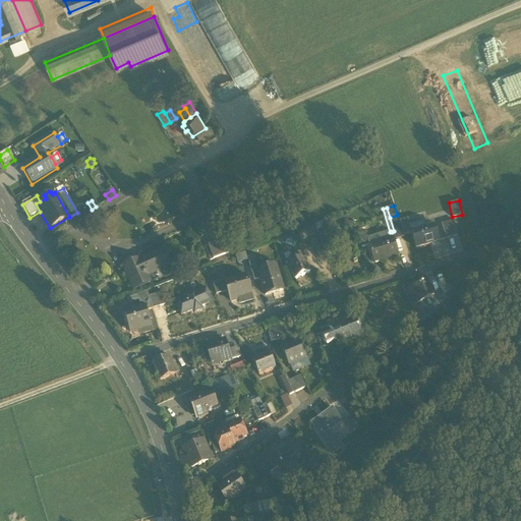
[(394,231),(401,229),(399,223),(397,215),(390,218),(394,231)]
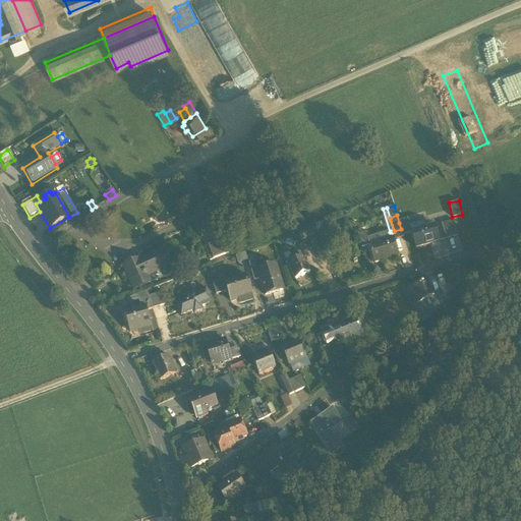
[(403,237),(411,234),(412,234),(409,226),(410,226),(408,220),(399,223),(401,229),(403,237)]
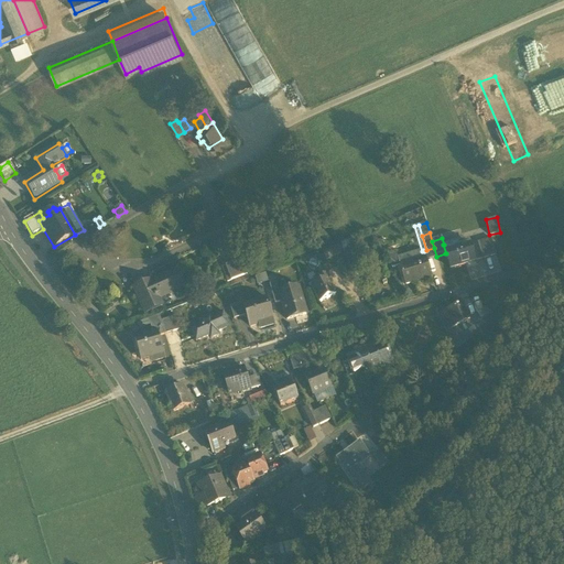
[(478,243),(483,260),(496,256),(491,239),(478,243)]
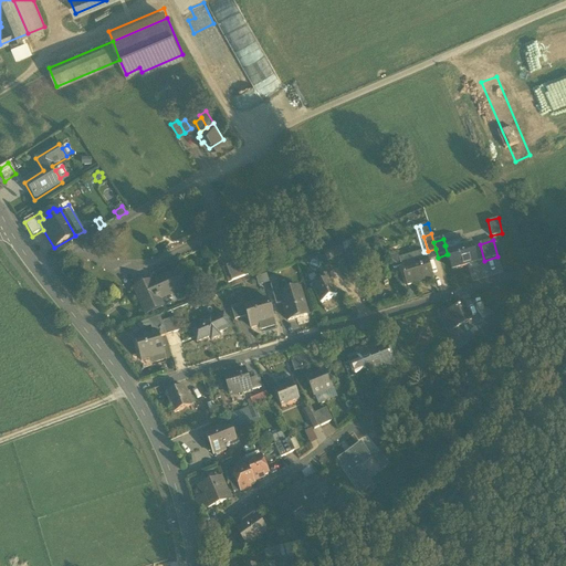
[(352,241),(342,245),(344,252),(355,248),(352,241)]
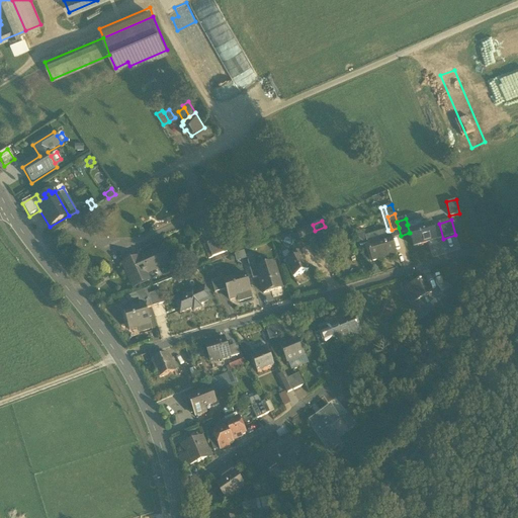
[(409,233),(414,248),(436,241),(432,226),(431,226),(422,229),(421,225),(420,222),(408,225),(407,225),(410,233),(409,233)]
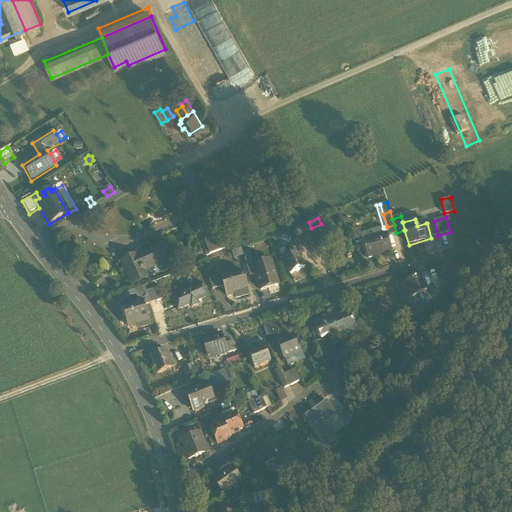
[(298,227),(301,234),(310,230),(307,223),(298,227)]
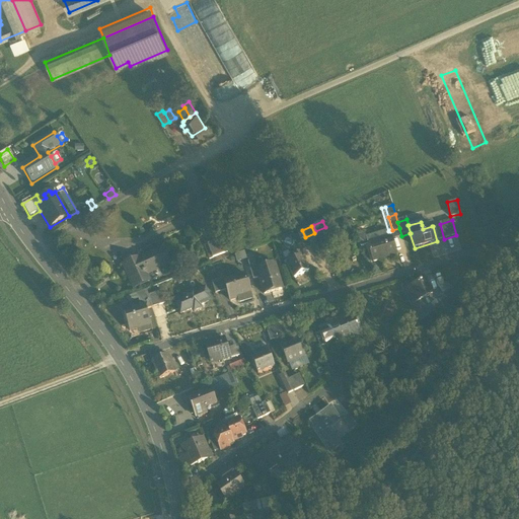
[(391,237),(393,241),(402,238),(401,236),(399,228),(392,230),(390,231),(391,237)]
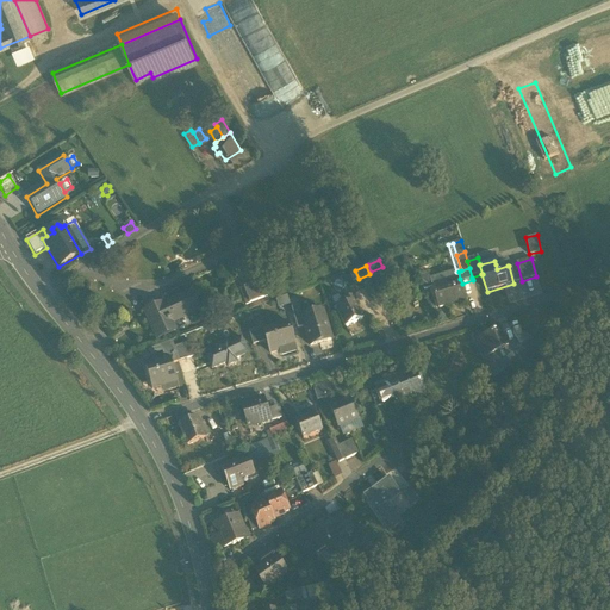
[(353,281),(359,279),(355,271),(349,274),(353,281)]
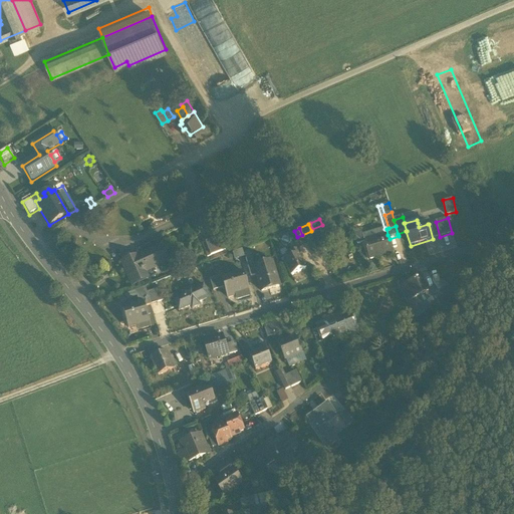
[(364,242),(388,235),(387,229),(386,228),(384,229),(362,235),(364,242)]
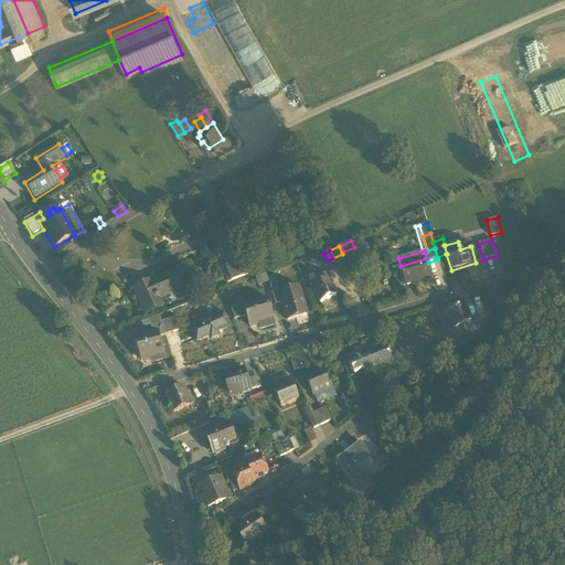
[(400,266),(401,266),(398,258),(397,256),(387,259),(393,270),(400,268),(400,266)]
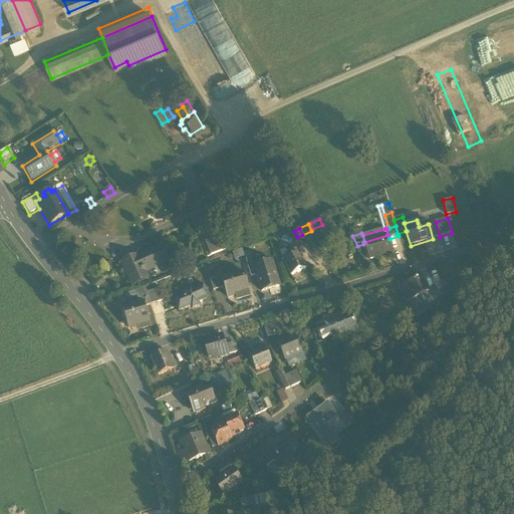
[(363,244),(368,260),(378,257),(377,254),(393,250),(390,239),(388,235),(364,242),(363,242),(363,244)]
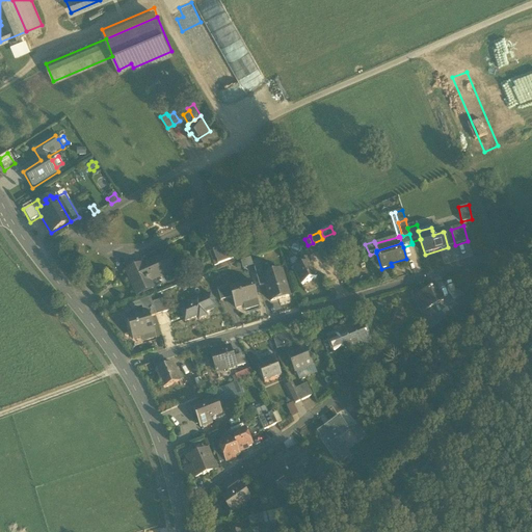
[(212,251),(218,265),(234,259),(229,245),(212,251)]
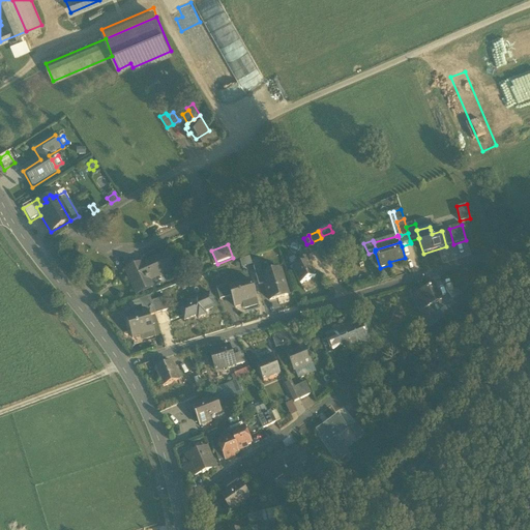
[(333,247),(327,249),(329,255),(331,259),(337,256),(333,247)]
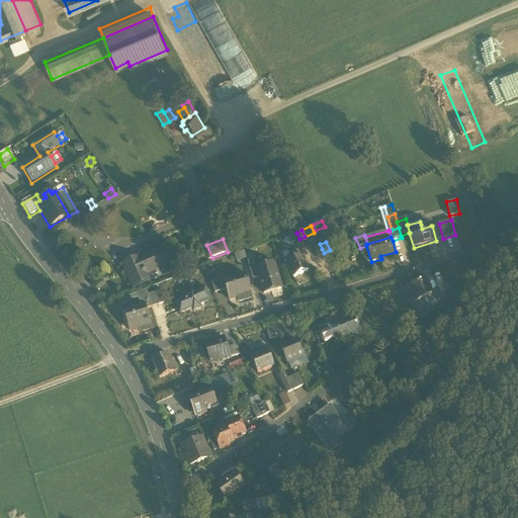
[(314,246),(317,252),(322,249),(320,244),(319,243),(314,246)]
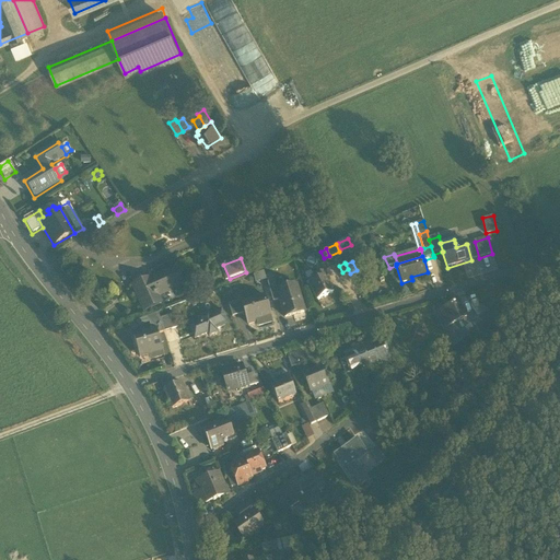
[(175,270),(151,282),(158,298),(159,298),(156,292),(165,288),(167,293),(183,287),(175,270)]
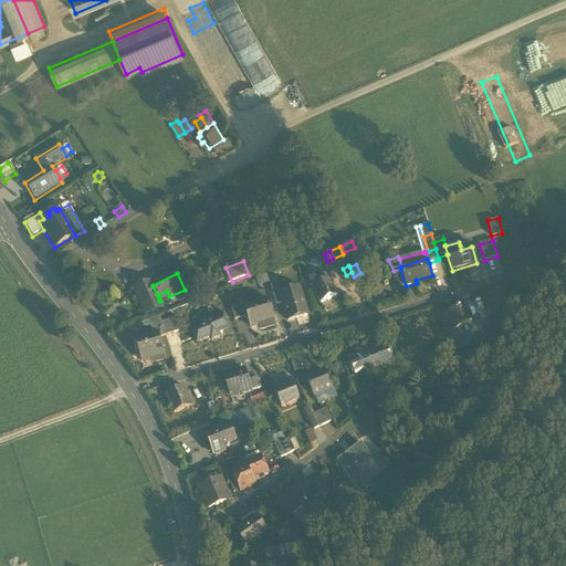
[(360,273),(354,276),(355,278),(359,287),(366,284),(360,273)]
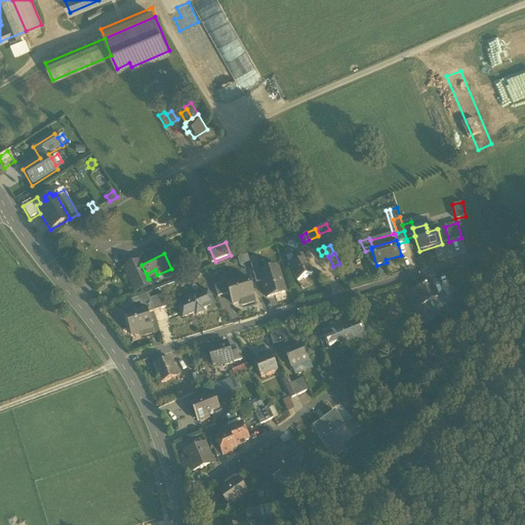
[(238,259),(240,267),(250,264),(247,255),(238,259)]
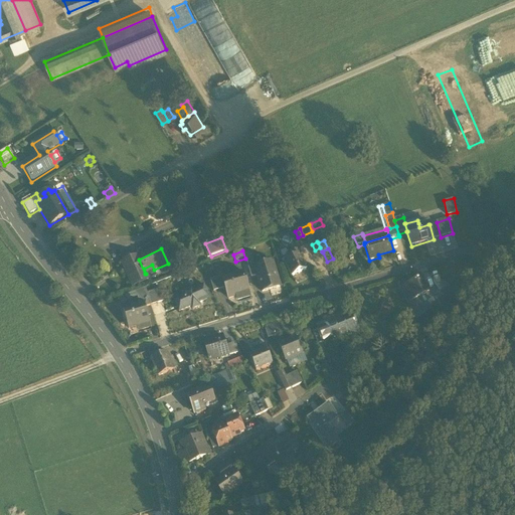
[(306,271),(299,256),(299,255),(293,259),(285,263),(293,278),(306,271)]
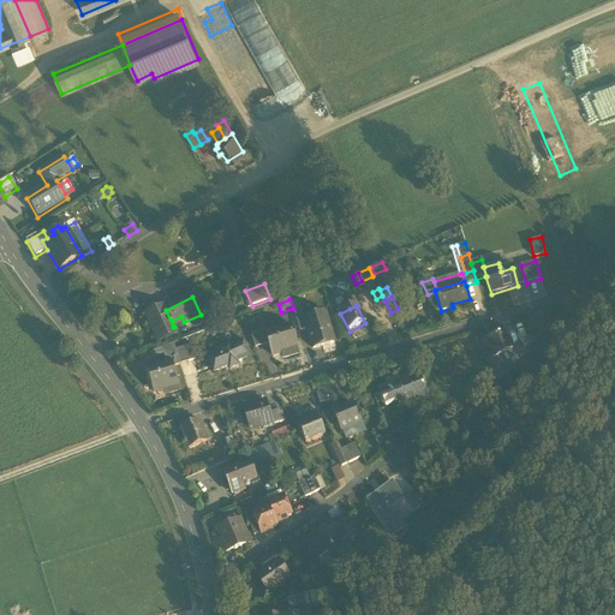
[(177,335),(173,327),(166,310),(165,309),(148,317),(159,342),(177,335)]
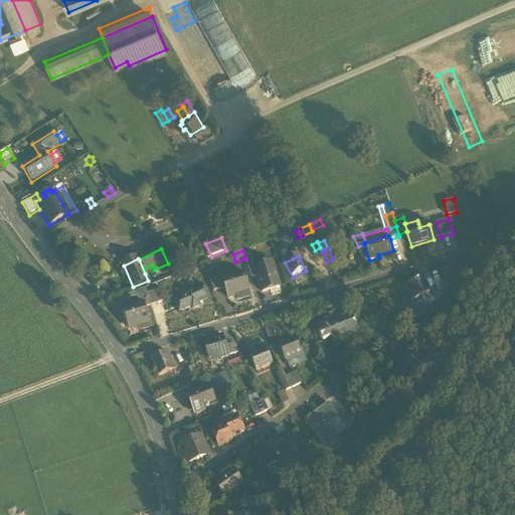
[(246,261),(251,279),(258,277),(251,260),(246,261)]
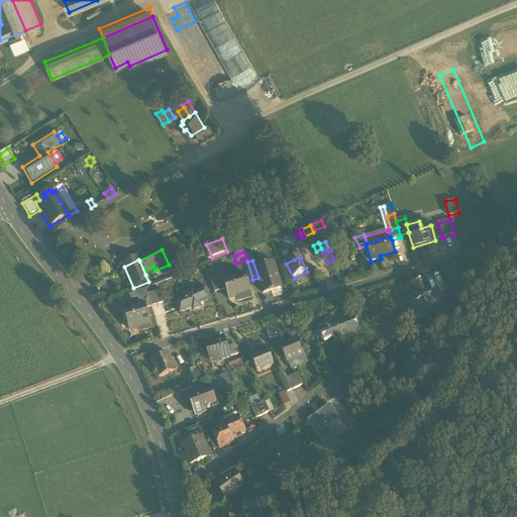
[(144,270),(146,275),(154,271),(152,266),(144,270)]
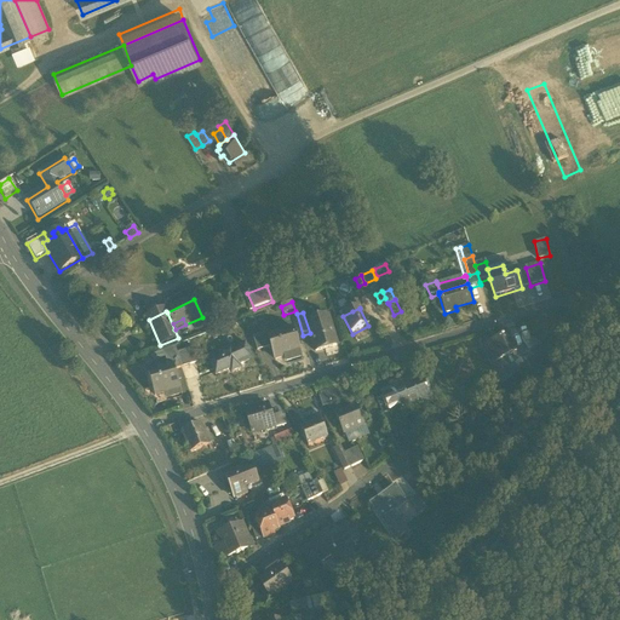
[(310,336),(316,352),(337,346),(328,319),(310,323),(314,334),(310,336)]
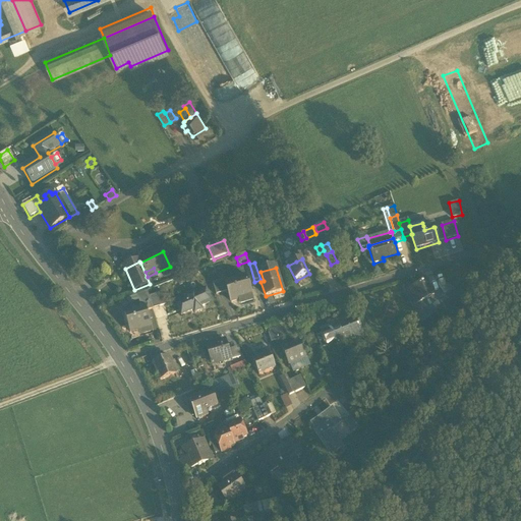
[(445,279),(449,287),(450,286),(457,282),(454,275),(445,279)]
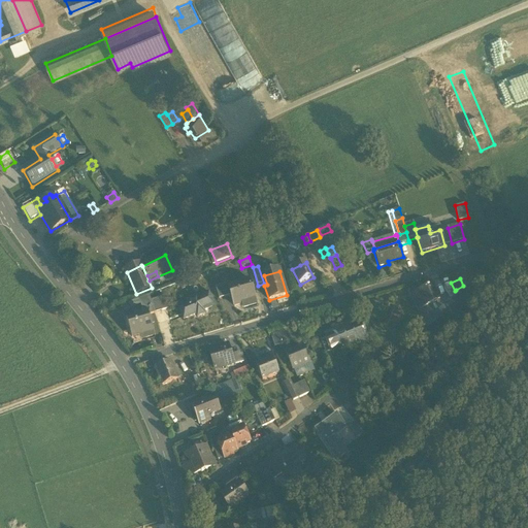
[(234,307),(243,304),(256,300),(250,281),(228,288),(231,297),(234,307)]
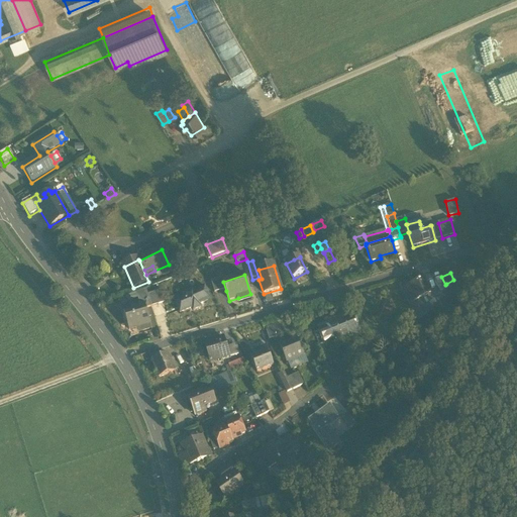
[(222,279),(216,280),(220,292),(226,291),(223,282),(222,279)]
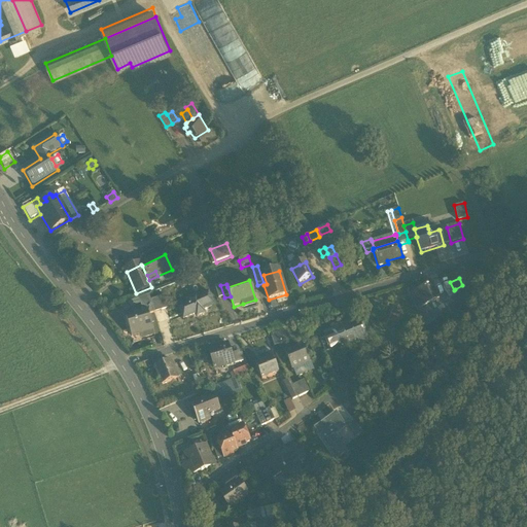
[(218,300),(224,297),(220,285),(215,287),(218,300)]
